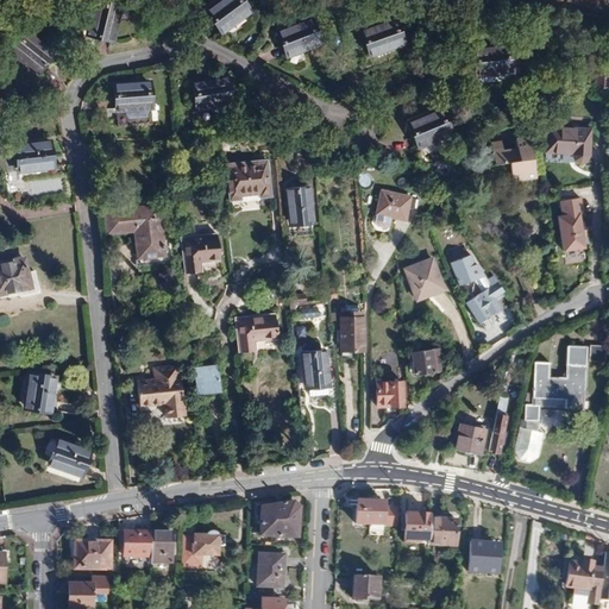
[(221,31),(250,11),(240,0),(223,0),(207,11),(215,22),(221,31)]
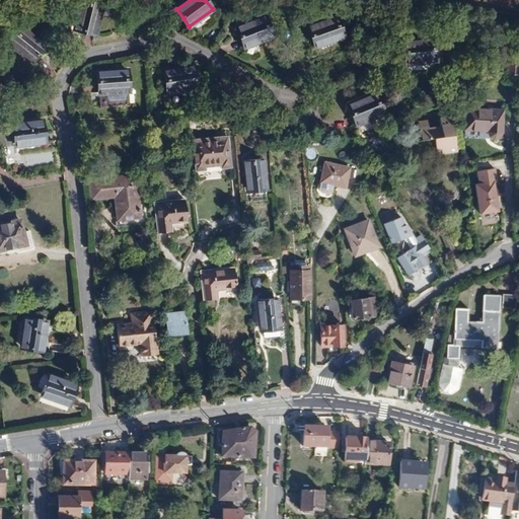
[(84,31),(95,34),(101,6),(81,1),(74,29),(84,31)]
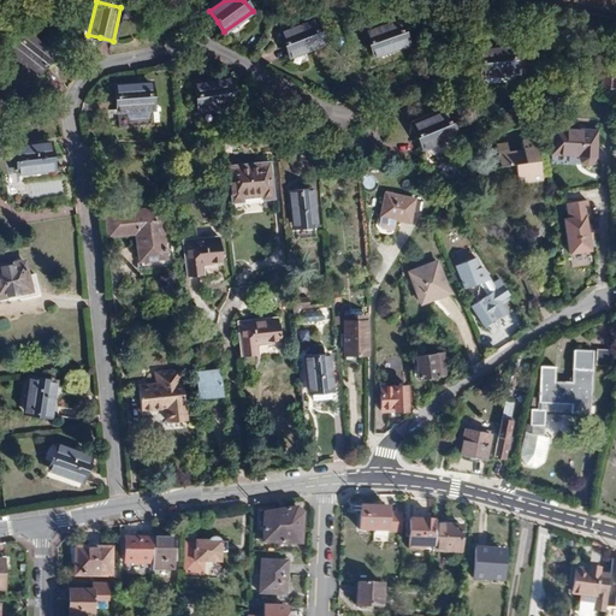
[(291,55),(323,43),(314,21),(283,33),(285,40),(291,55)]
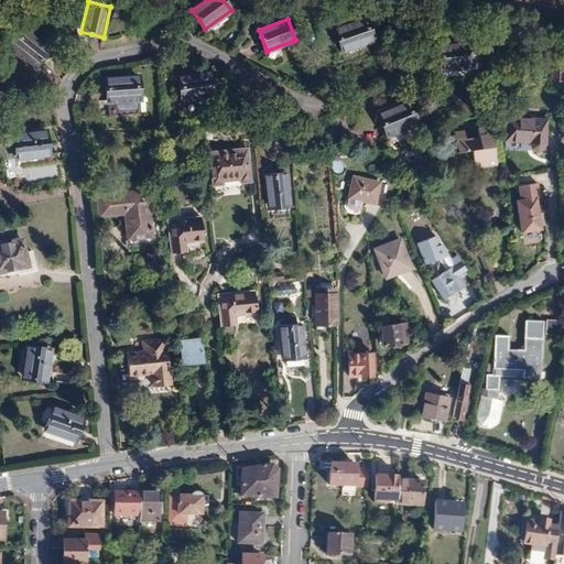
[(344,51),(373,40),(366,19),(336,29),(340,39),(344,51)]
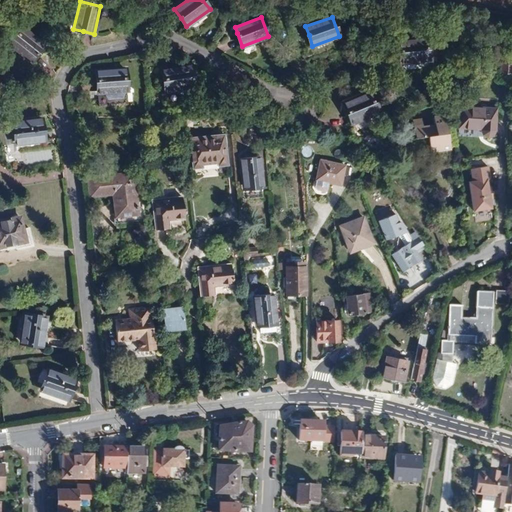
[(9,42),(31,60),(38,52),(44,44),(22,26),(9,42)]
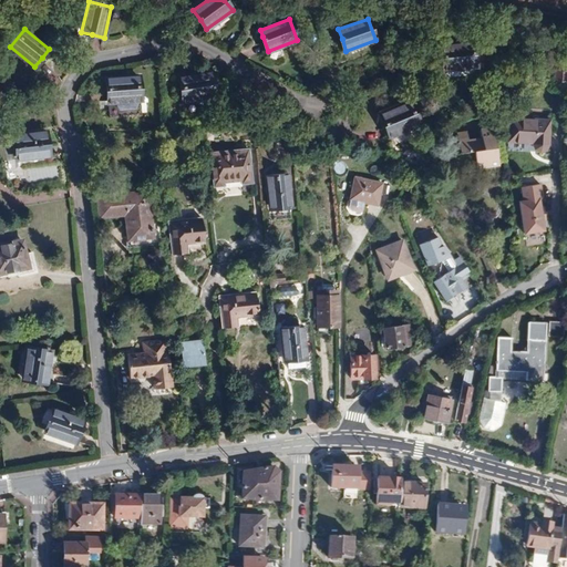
[(445,70),(477,68),(475,44),(443,48),(444,57),(445,70)]
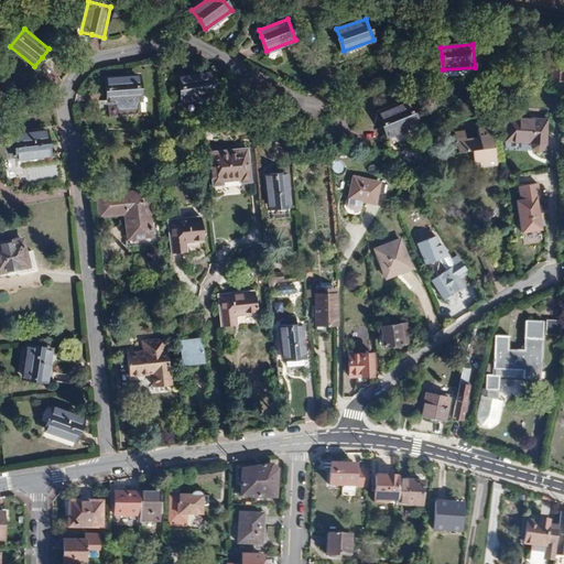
[(563,80),(563,68),(553,68),(553,80),(563,80)]
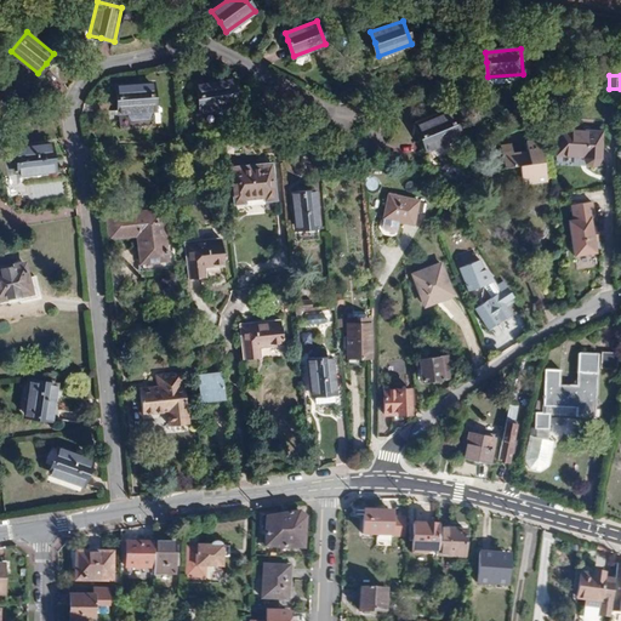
[(200,110),(234,104),(231,80),(217,83),(197,86),(200,110)]
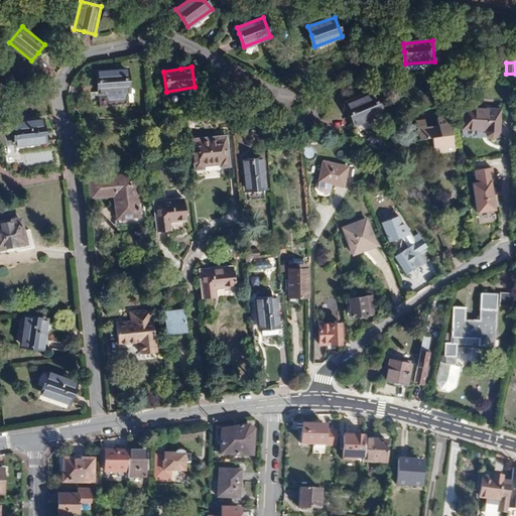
[(127,91),(126,70),(109,72),(97,73),(99,93),(100,107),(128,105),(127,91)]
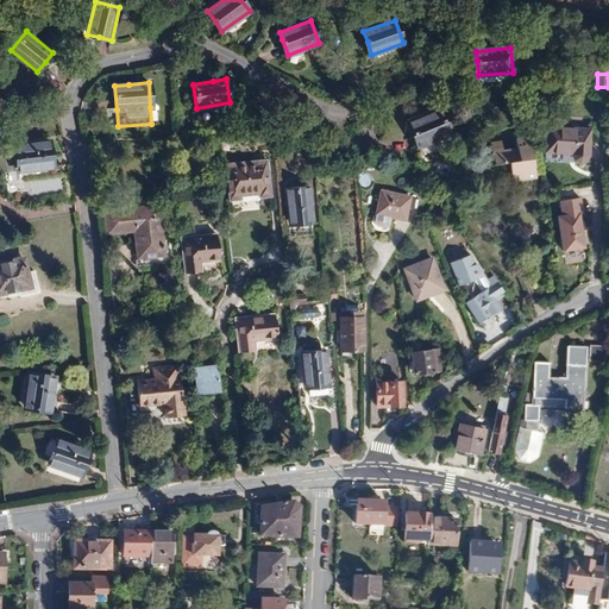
[(420,146),(451,133),(441,111),(410,123),(414,131),(420,146)]
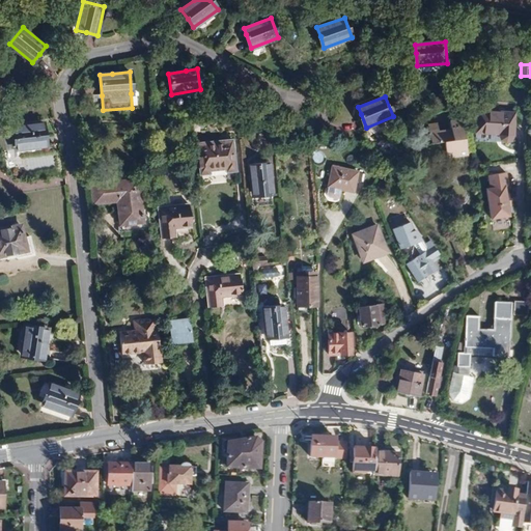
[(514,113),(478,110),(477,132),(492,133),(498,134),(500,137),(501,139),(503,141),(506,142),(508,142),(510,141),(512,139),(513,137),(514,113)]
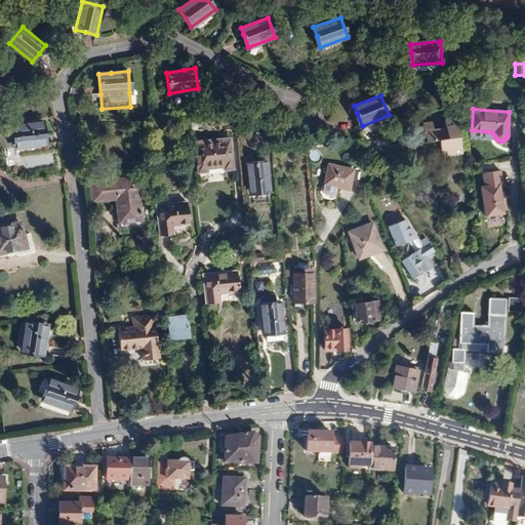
[(462,153),(457,119),(445,121),(446,128),(435,130),(434,127),(425,129),(427,140),(436,139),(436,142),(440,146),(442,155),(449,154),(462,153)]
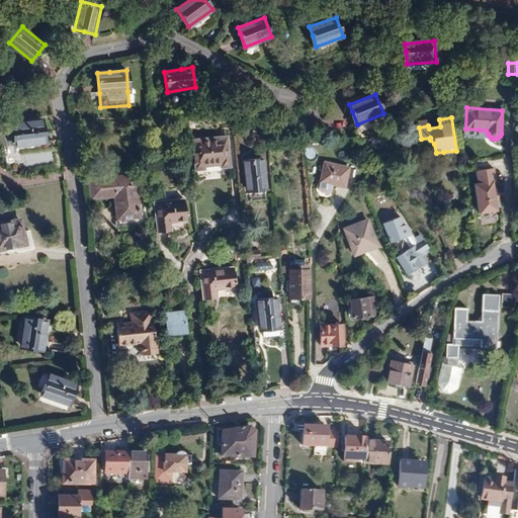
[(16,145),(45,141),(42,132),(41,121),(13,124),(16,145)]
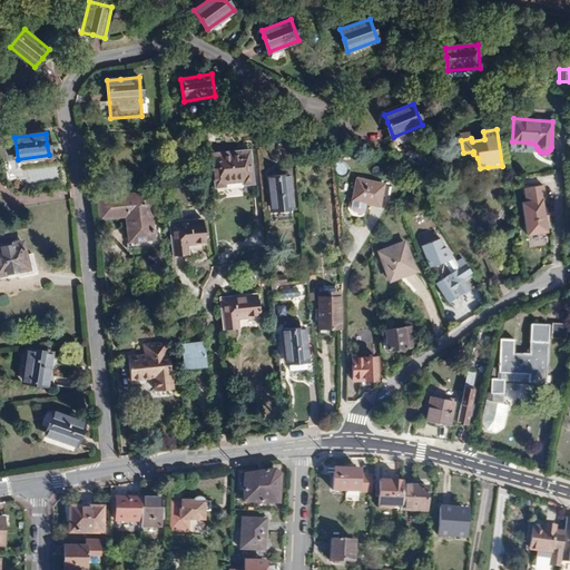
[(212,154),(215,187),(225,186),(225,184),(243,182),(243,184),(253,184),(249,150),(243,150),(212,154)]
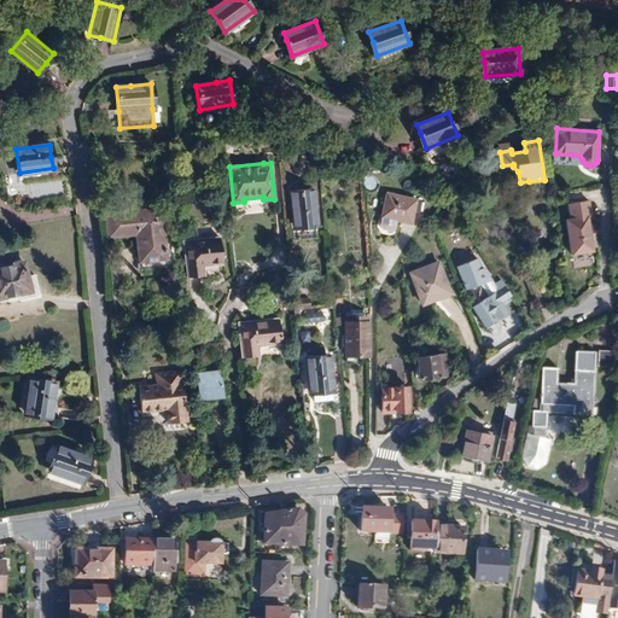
[(295,227),(316,225),(313,191),(291,193),(295,227)]
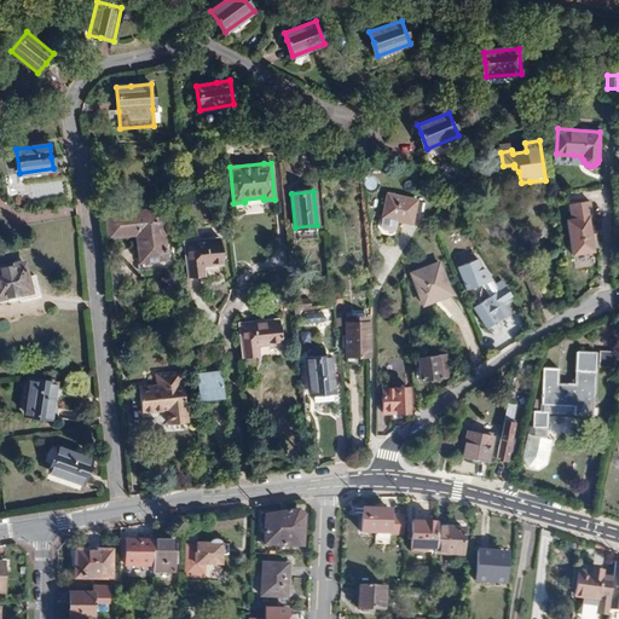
[(397,220),(412,224),(415,213),(417,201),(388,194),(382,218),(385,218),(397,220)]
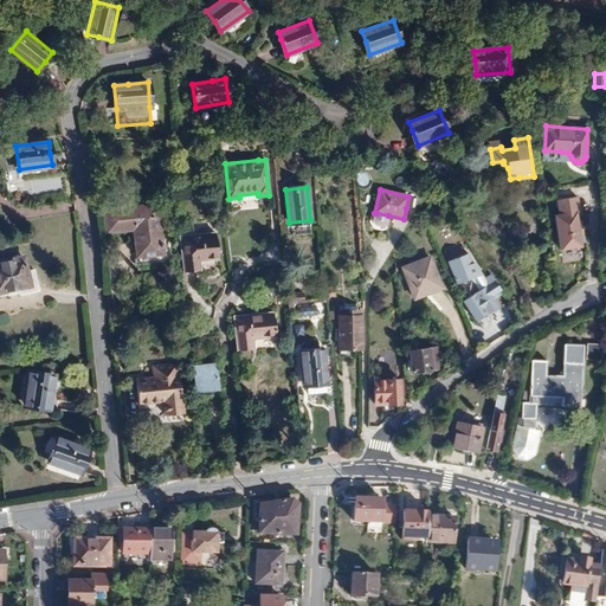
[(573,199),(548,202),(550,216),(554,216),(559,249),(580,245),(573,199)]
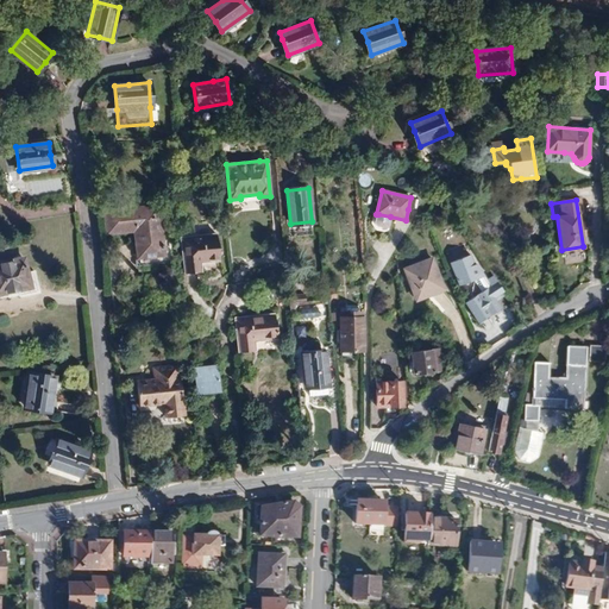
[(158,206),(105,212),(107,233),(135,230),(138,257),(163,253),(161,231),(158,206)]
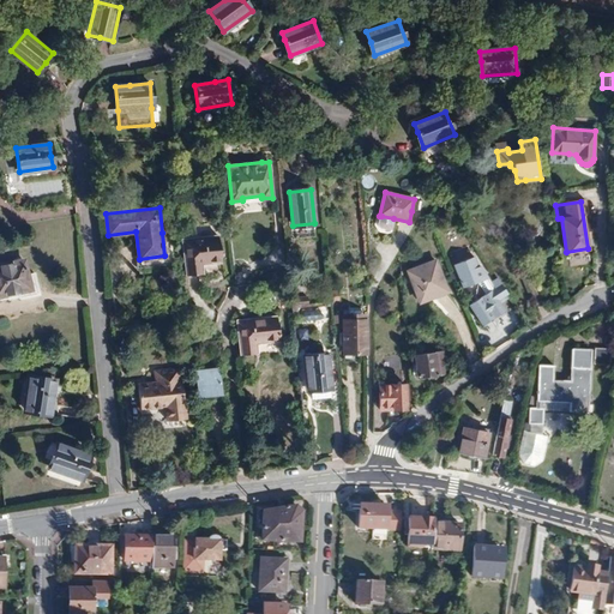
[(392,227),(393,218),(381,216),(380,224),(392,227)]
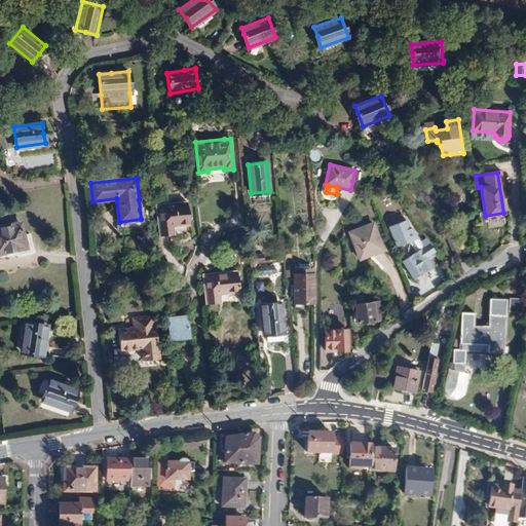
[(146,199),(139,199),(141,219),(119,222),(120,229),(149,226),(146,199)]
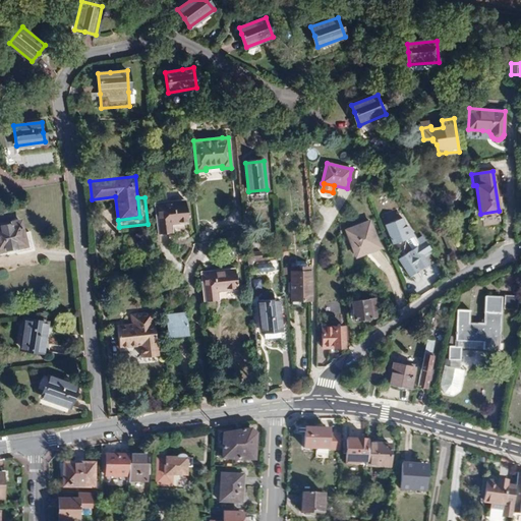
[(155,203),(158,233),(172,232),(171,224),(187,222),(185,199),(155,203)]
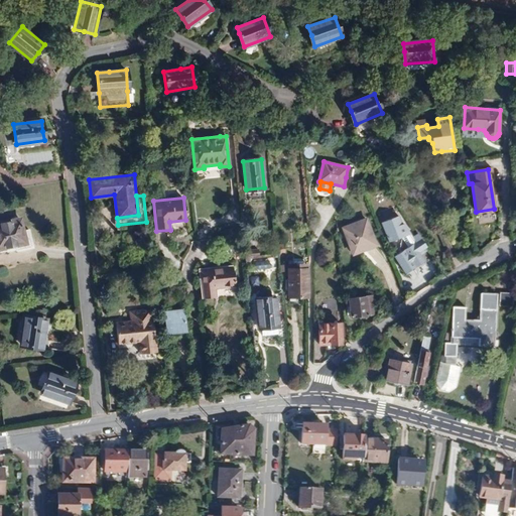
[(405,212),(380,222),(387,242),(401,236),(406,247),(393,256),(404,275),(433,258),(405,212)]
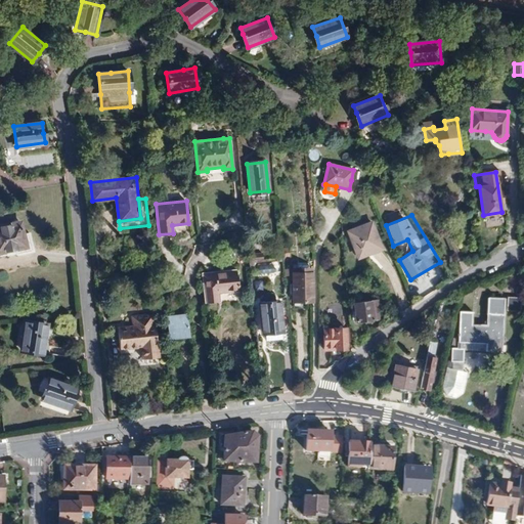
[(348,231),(358,259),(383,250),(373,222),(348,231)]
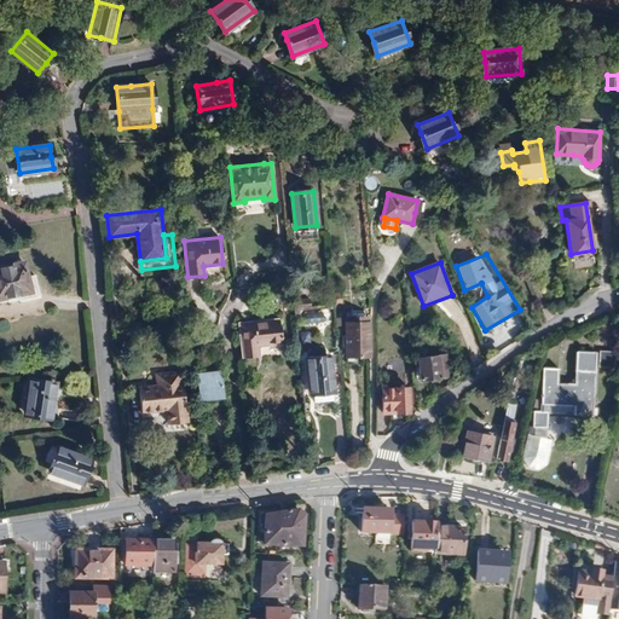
[(0,267),(0,298),(7,296),(7,295),(19,293),(30,290),(27,277),(25,270),(24,264),(0,267)]
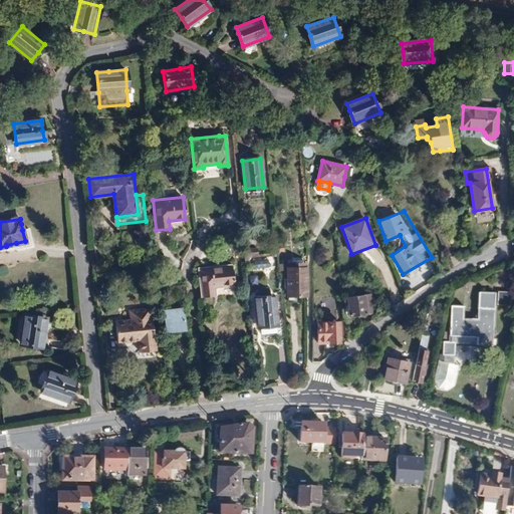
[(30,228),(22,230),(25,241),(16,243),(6,245),(6,246),(7,250),(16,248),(17,250),(34,247),(30,228)]
